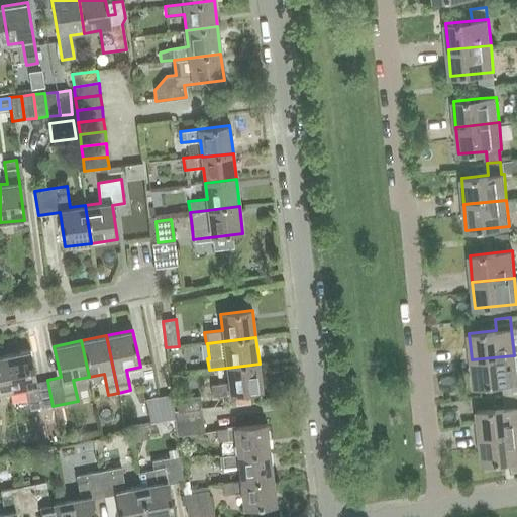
[(30,352),(1,357),(9,393),(26,390),(30,410),(53,406),(47,380),(36,382),(30,352)]
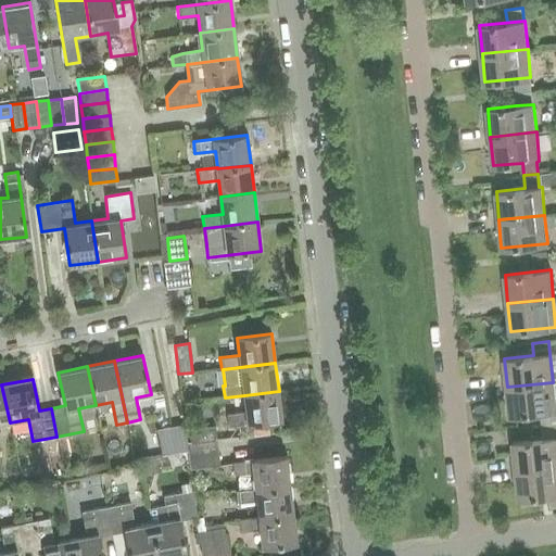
[(541,426),(555,424),(555,409),(553,382),(507,387),(510,416),(540,413),(541,426)]
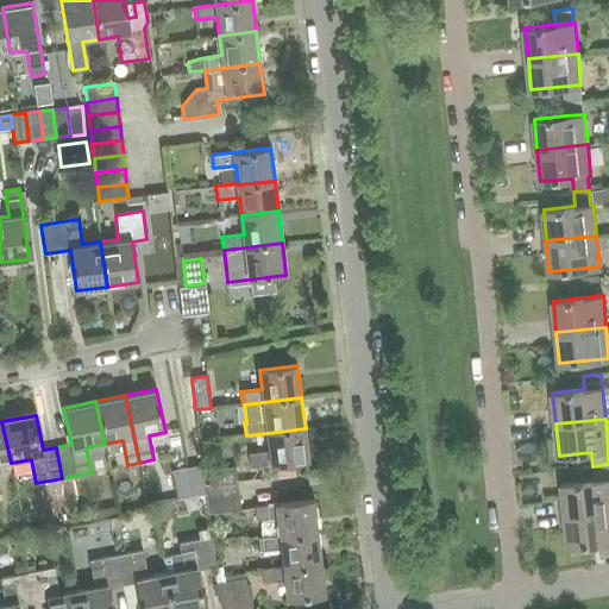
[(0,464),(11,463),(1,421),(0,421),(0,464)]
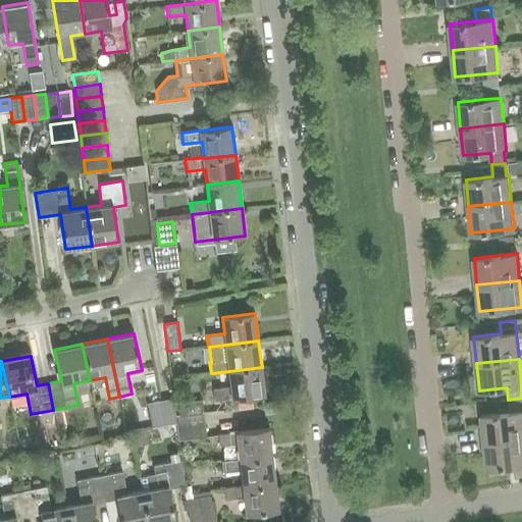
[(212,388),(214,400),(265,394),(262,367),(229,371),(231,386),(212,388)]
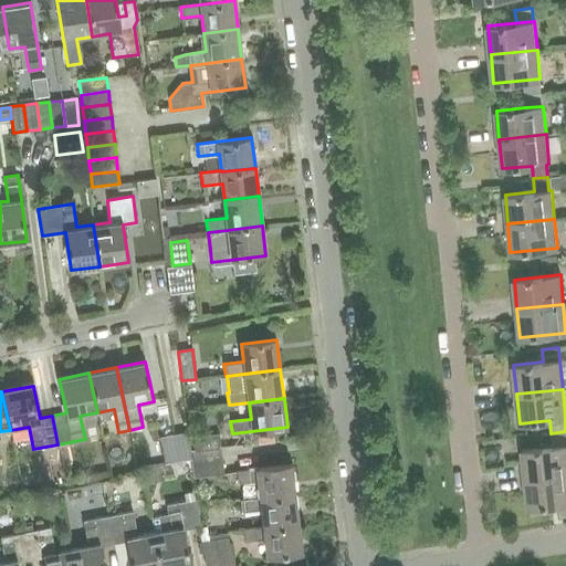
[(525,479),(565,473),(565,431),(551,433),(552,447),(522,450),(525,479)]
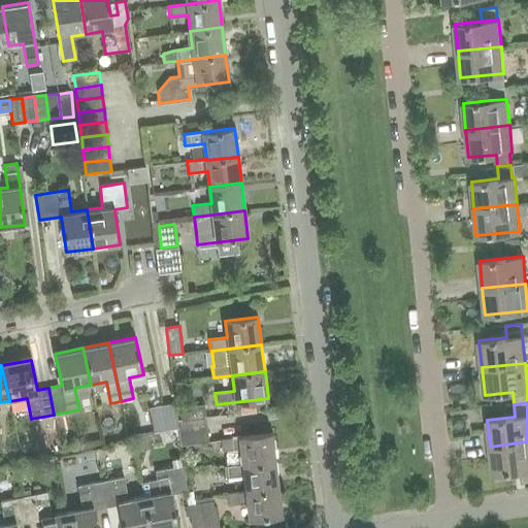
[(175,403),(162,405),(166,430),(178,428),(177,421),(175,403)]
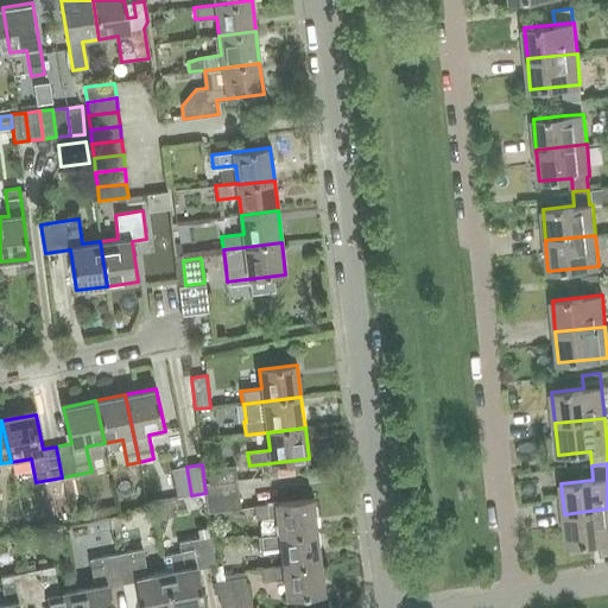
[(235,466),(207,469),(209,485),(238,482),(235,466)]
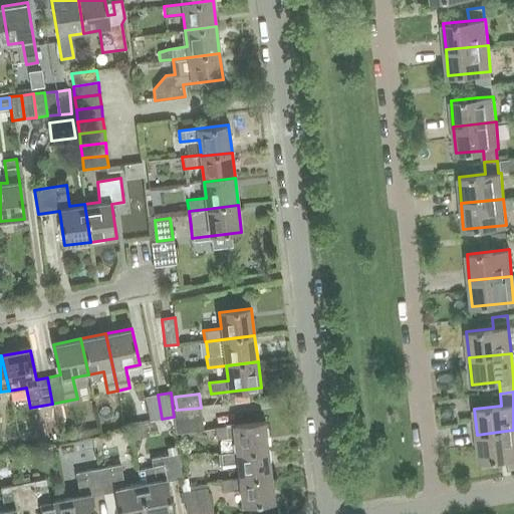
[(158,395),(146,397),(150,421),(162,419),(158,395)]
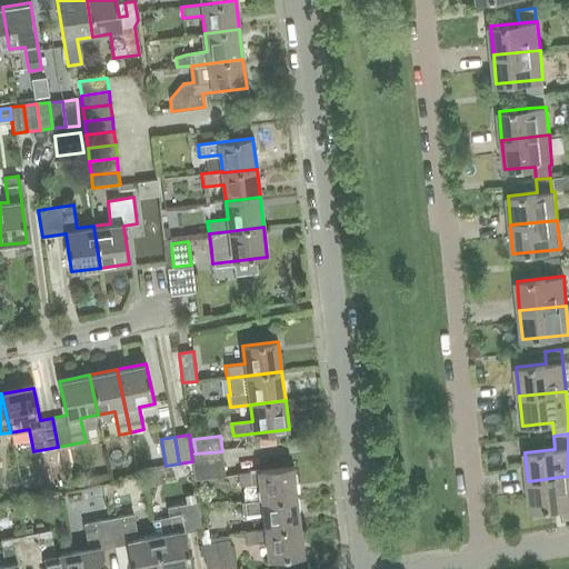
[(196,453),(191,453),(192,461),(193,468),(223,463),(222,451),(196,453)]
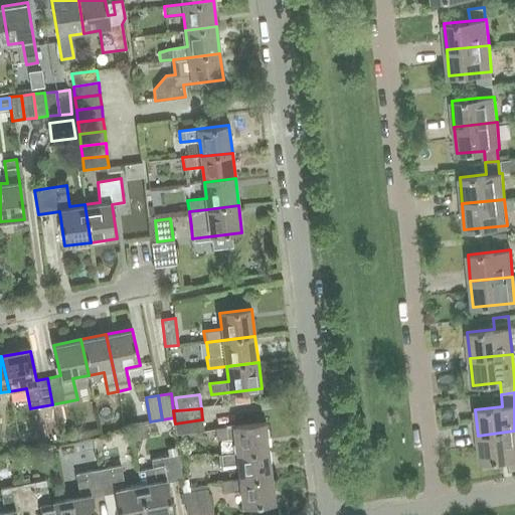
[(202,419),(175,423),(177,435),(203,432),(202,419)]
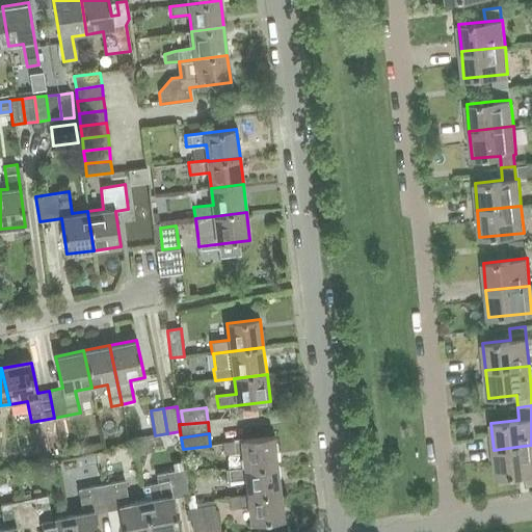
[(242,451),(244,467),(244,469),(277,464),(274,435),(222,442),(223,453),(242,451)]
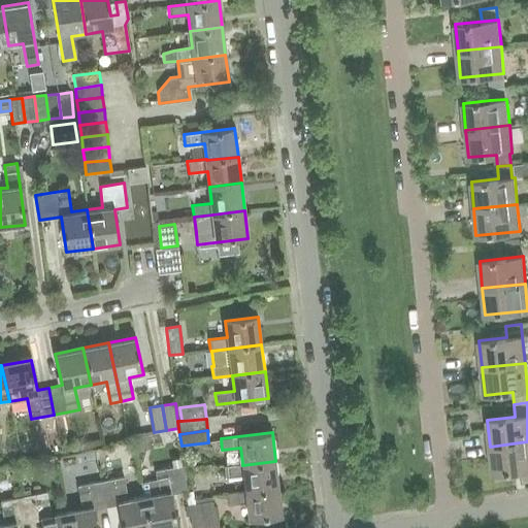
[(527,469),(527,441),(490,447),(492,473),(527,469)]
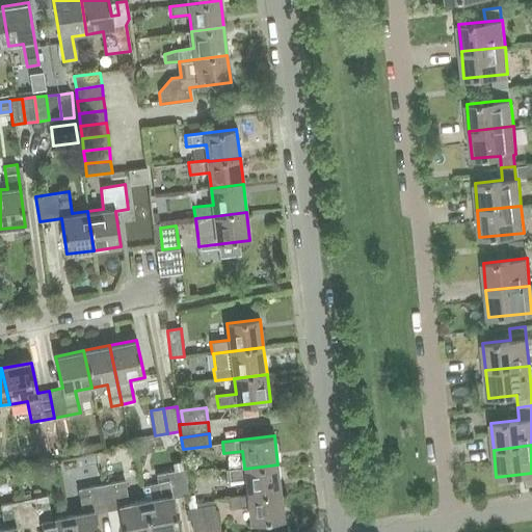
[(181,461),(174,463),(175,471),(183,470),(181,461)]
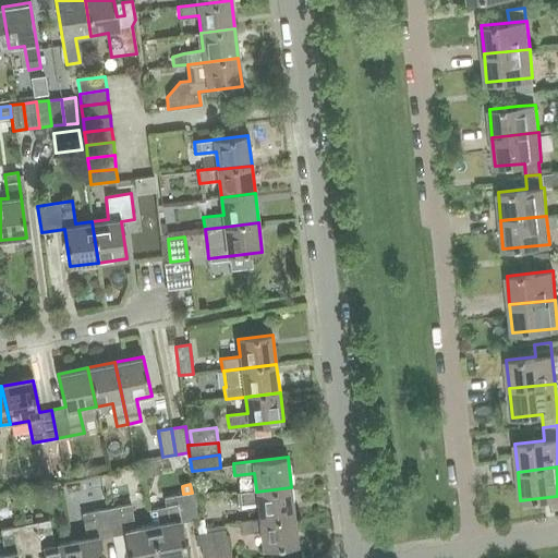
[(256,489),(237,493),(239,506),(258,502),(261,519),(261,520),(294,516),(291,487),(256,492),(256,489)]
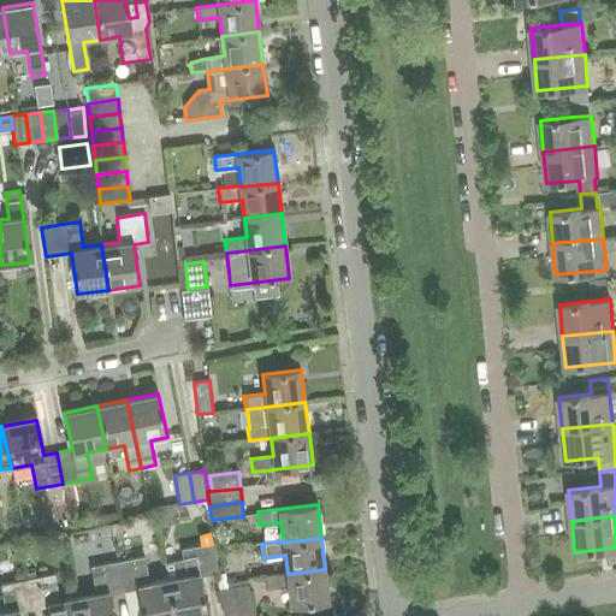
[(207,615),(200,578),(220,573),(214,543),(212,544),(202,545),(181,550),(183,560),(165,563),(167,580),(175,615),(207,615)]
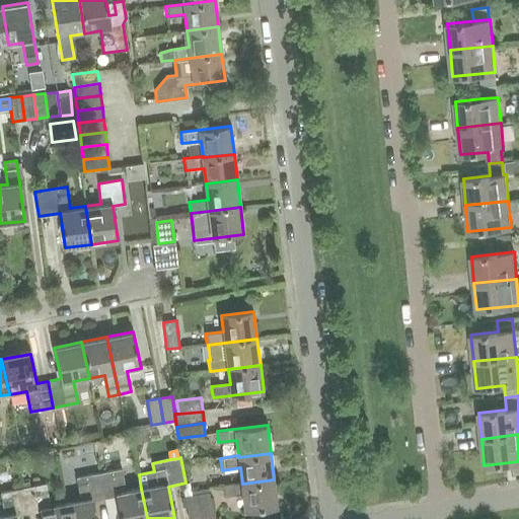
[(120,518),(147,518),(141,489),(127,492),(123,468),(98,473),(103,499),(116,497),(120,518)]
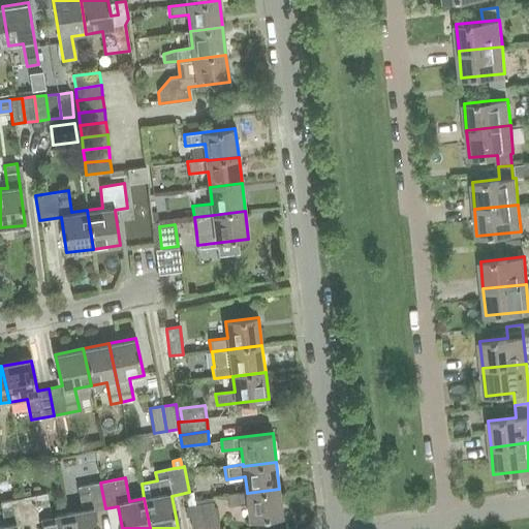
[(97,528),(94,510),(105,508),(100,483),(78,487),(83,509),(66,514),(69,528),(97,528)]
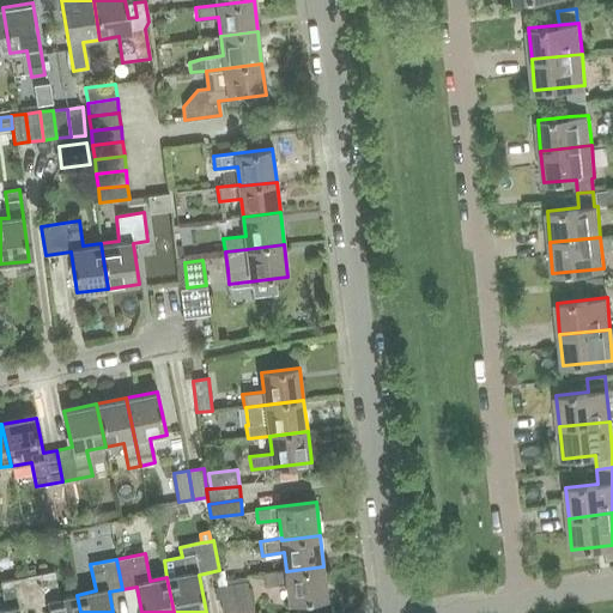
[(287,584),(290,602),(327,598),(323,566),(286,571),(286,570),(263,572),(266,587),(287,584)]
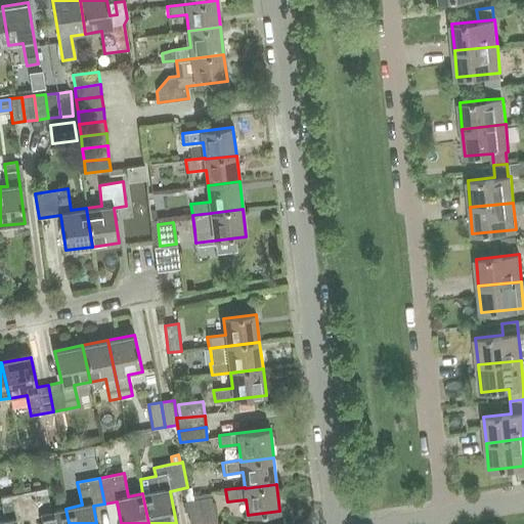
[(41,523),(69,523),(66,509),(51,511),(46,489),(23,493),(28,519),(40,517),(41,523)]
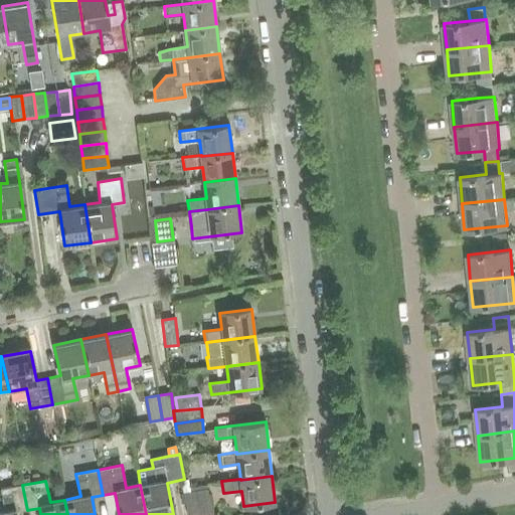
[(181,482),(187,514),(199,514),(195,491),(188,492),(186,485),(189,485),(188,481),(181,482)]
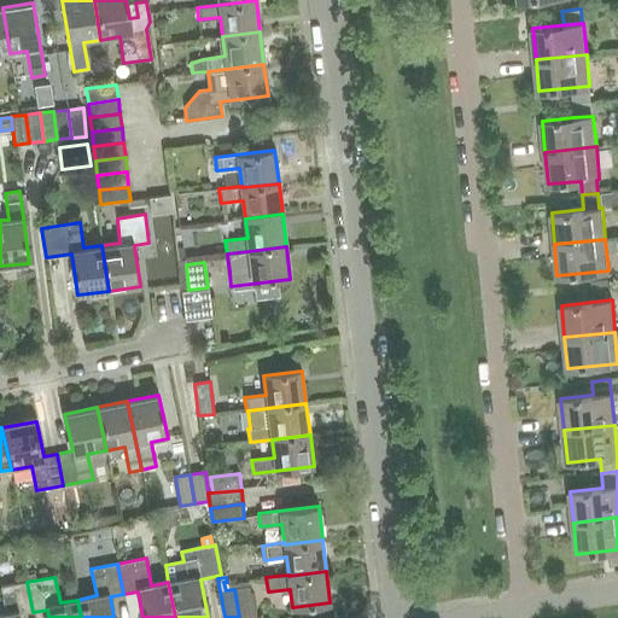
[(228,584),(227,582),(223,582),(226,590),(234,589),(239,617),(244,617),(256,616),(249,581),(228,584)]
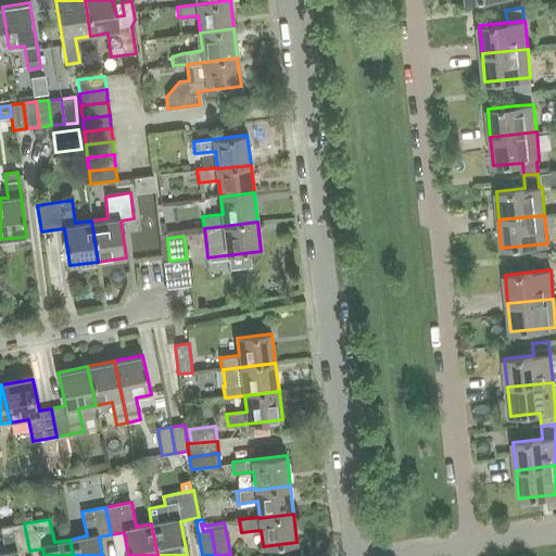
[(16,555),(16,553),(29,551),(24,523),(0,529),(5,552),(0,553),(0,555),(16,555)]
